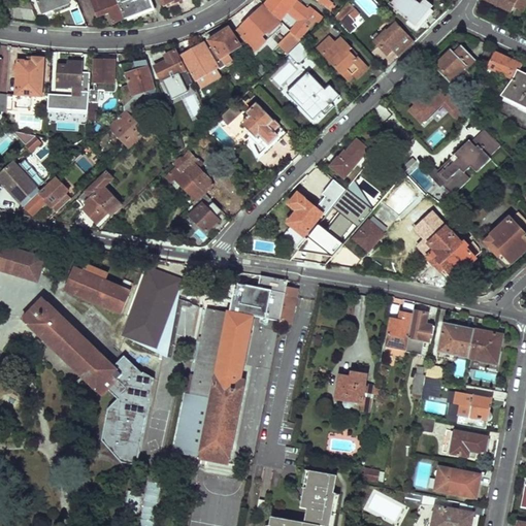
[(33,0),(39,13),(68,3),(67,0),(33,0)]
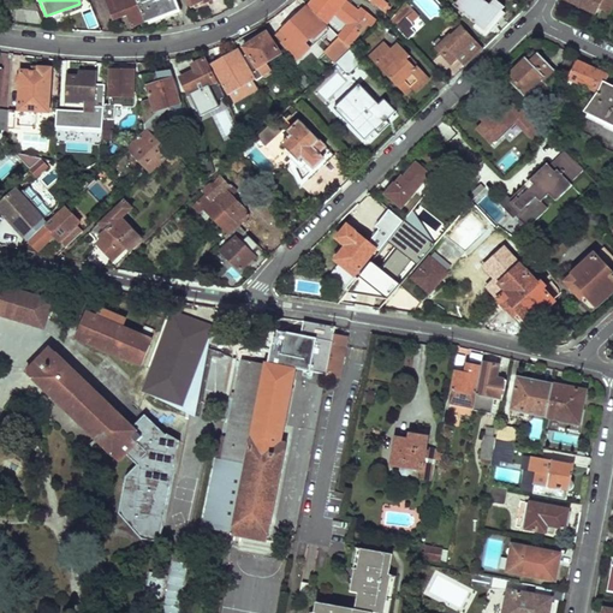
[(107,0),(114,15),(126,10),(132,23),(144,18),(137,0),(107,0)]
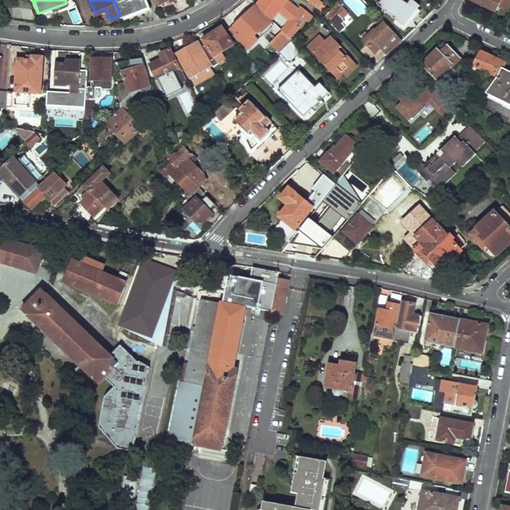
[(114,0),(120,15),(121,17),(146,7),(143,0),(114,0)]
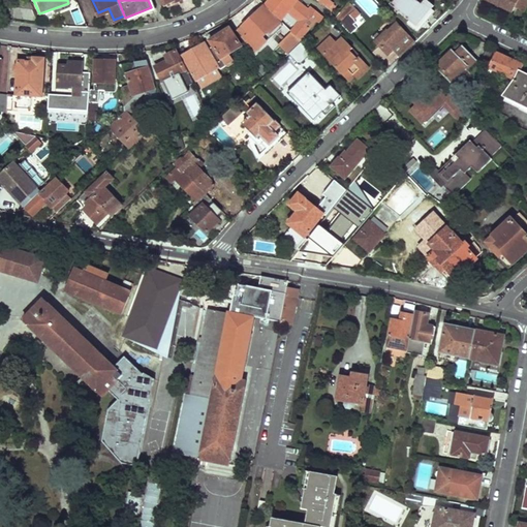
[(266,0),(262,4),(277,19),(293,0),(266,0)]
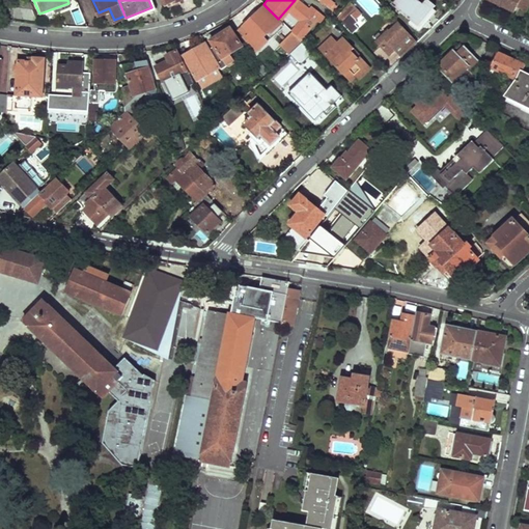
[(317,0),(330,10),(332,8),(331,7),(333,4),(328,0),(317,0)]
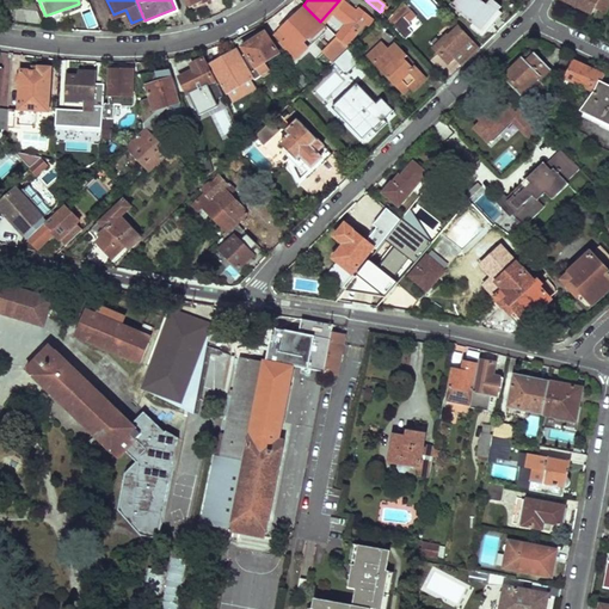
[(398,8),(411,22),(418,14),(404,0),(398,8)]
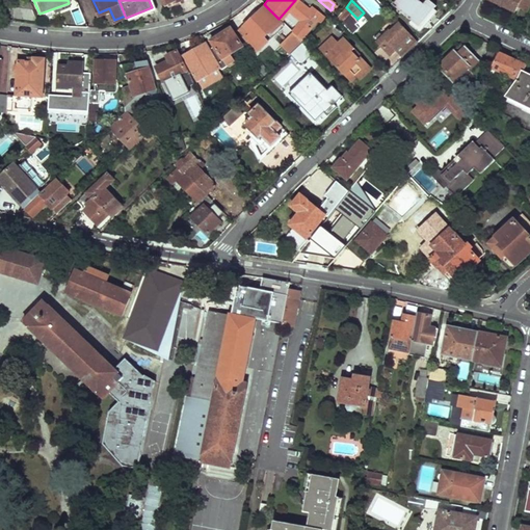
[(395,0),(392,4),(418,26),(434,4),(428,0),(395,0)]
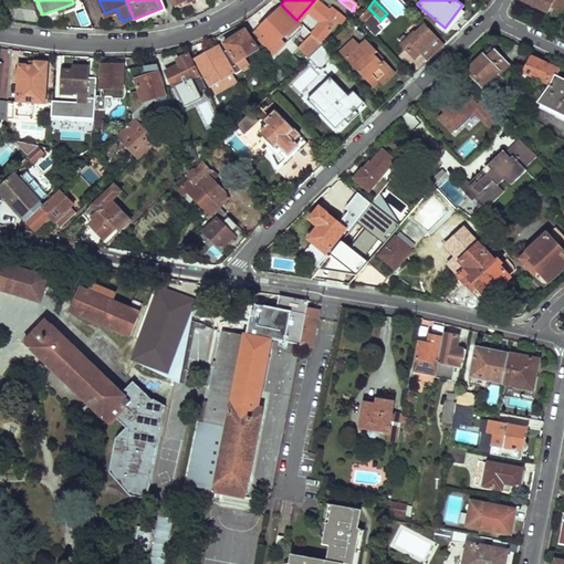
[(518,0),(545,13),(549,7),(552,0),(518,0)]
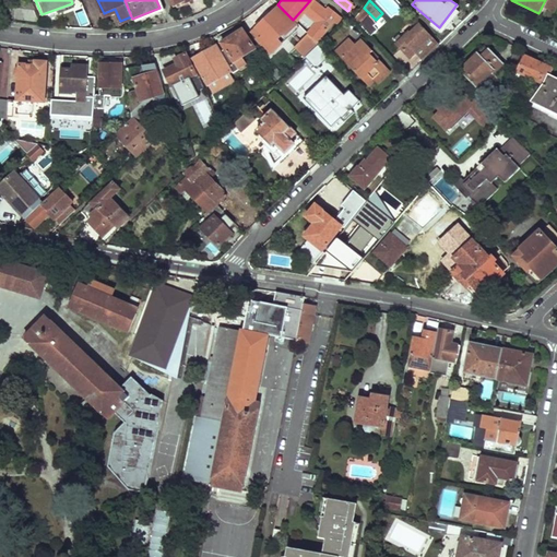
[(556,1),(554,0),(545,0),(542,7),(552,12),(556,1)]
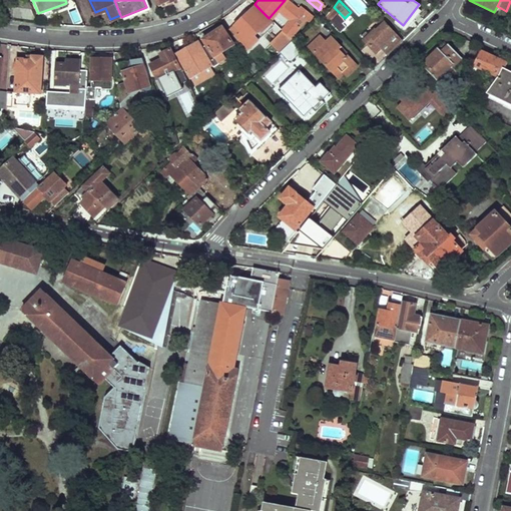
[(15,1),(13,15),(36,18),(30,4),(15,1)]
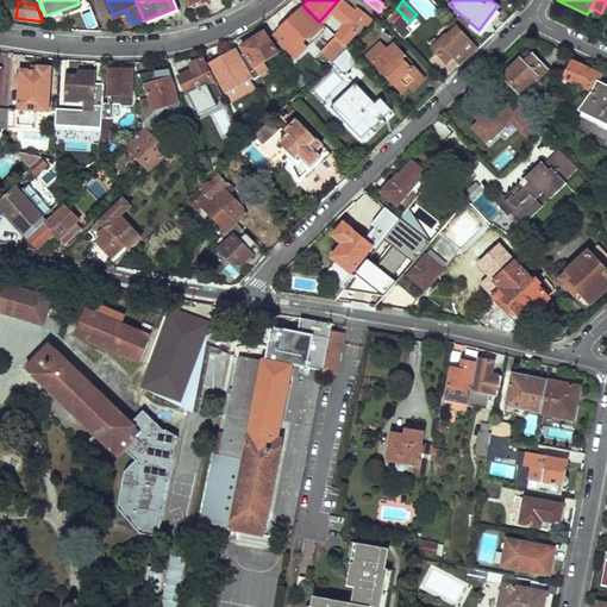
[(360,4),(333,36),(344,48),(362,23),(365,24),(373,14),(360,4)]
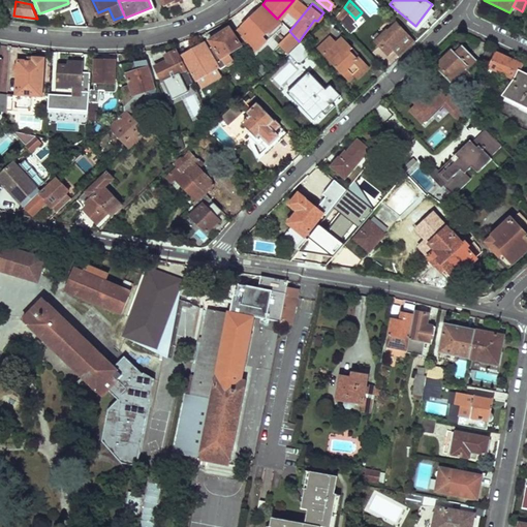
[(260,6),(239,30),(244,35),(243,37),(249,43),(252,40),(255,43),(254,44),(257,48),(260,44),(257,41),(269,30),(270,31),(274,28),(276,30),(278,27),(276,26),(279,22),(260,6)]
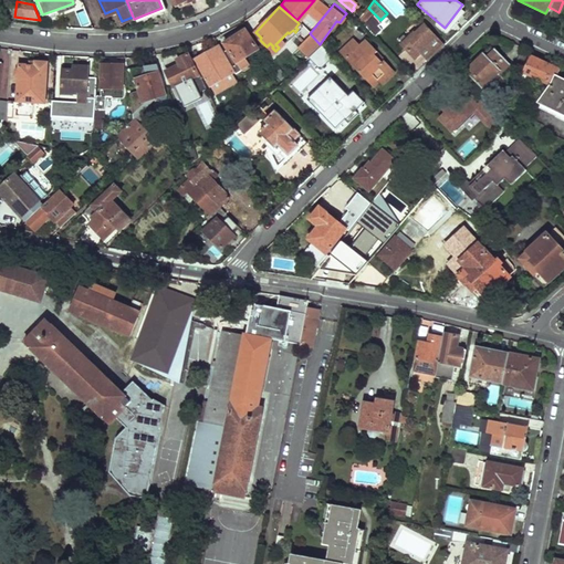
[(380,20),(368,8),(359,18),(375,35),(383,28),(379,25),(383,22),(380,20)]
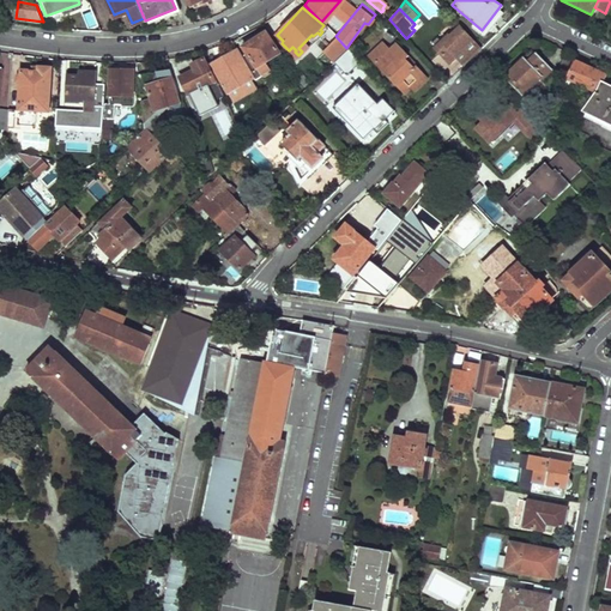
[(431,42),(442,55),(447,50),(461,66),(481,48),(459,24),(442,42),(437,36),(431,42)]
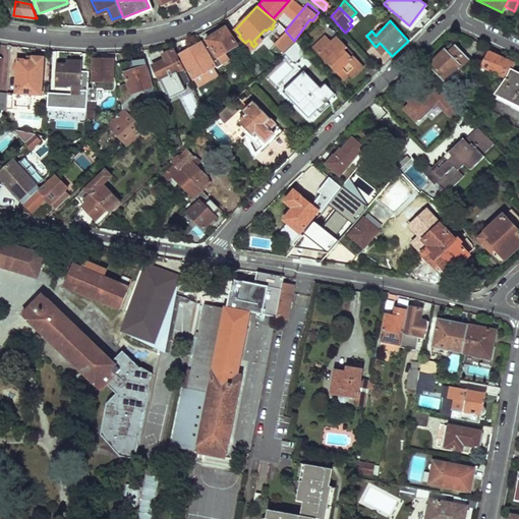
[(204,47),(215,65),(219,67),(224,63),(228,64),(233,61),(233,58),(228,51),(238,43),(225,25),(208,38),(211,43),(204,47)]
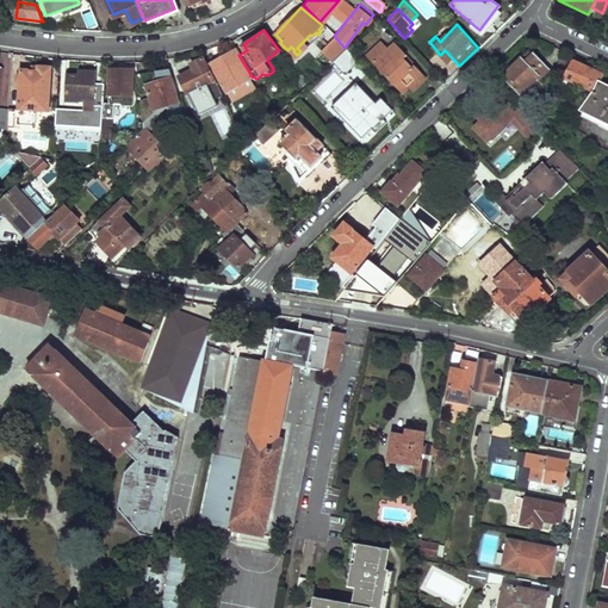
[(345,48),(334,36),(326,44),(336,56),(337,55),(346,48),(345,48)]
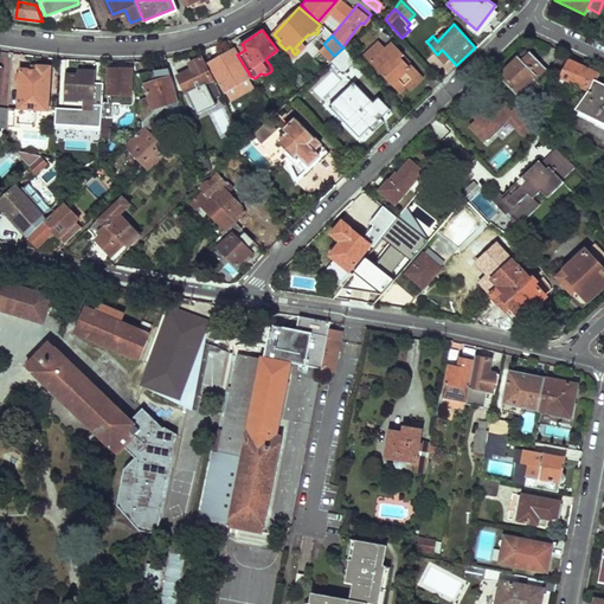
[(364,57),(393,88),(399,82),(404,87),(407,91),(422,77),(409,64),(407,65),(400,58),(403,56),(392,44),(385,50),(379,43),(364,57)]
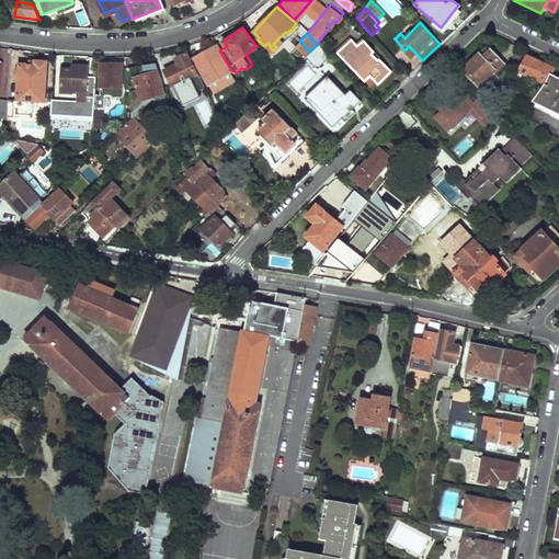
[(193,57),(208,83),(209,83),(230,71),(231,70),(219,50),(216,44),(214,45),(193,57)]
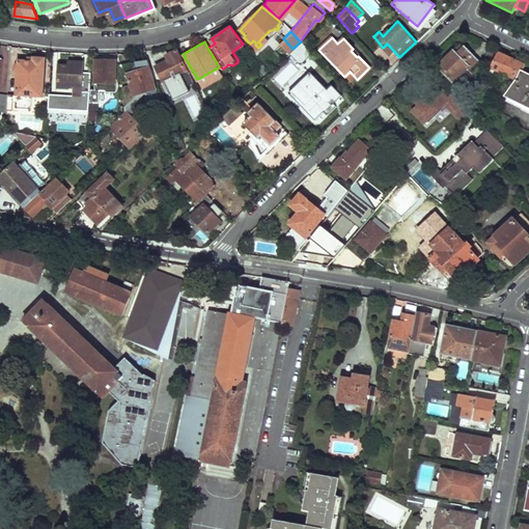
[(300,65),(312,54),(301,43),(288,54),(300,65)]
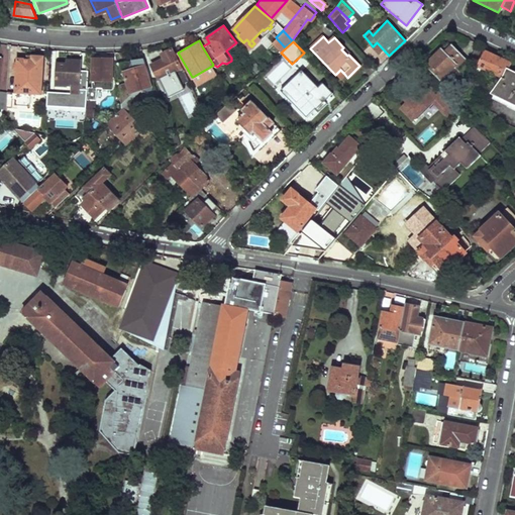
[(446,41),(424,64),(440,79),(454,65),(455,67),(466,58),(451,43),(450,44),(446,41)]
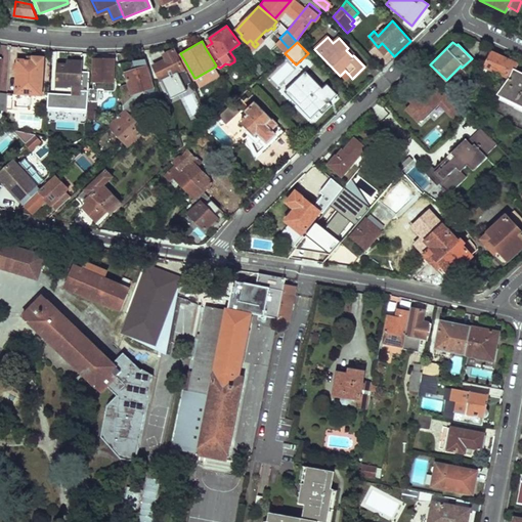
[(190,82),(175,49),(165,53),(167,59),(155,64),(166,92),(190,82)]
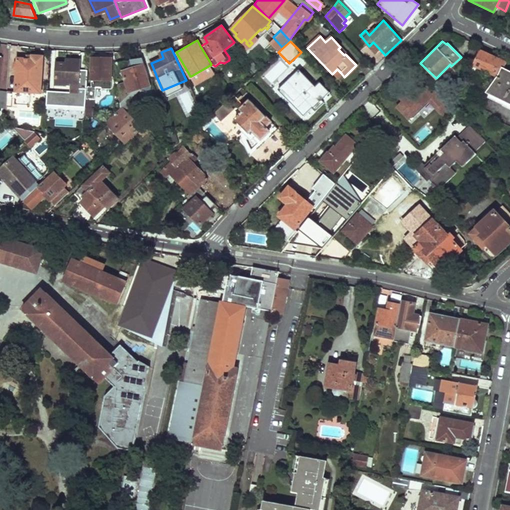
[(479,51),(472,66),(481,70),(496,77),(501,67),(503,62),(479,51)]
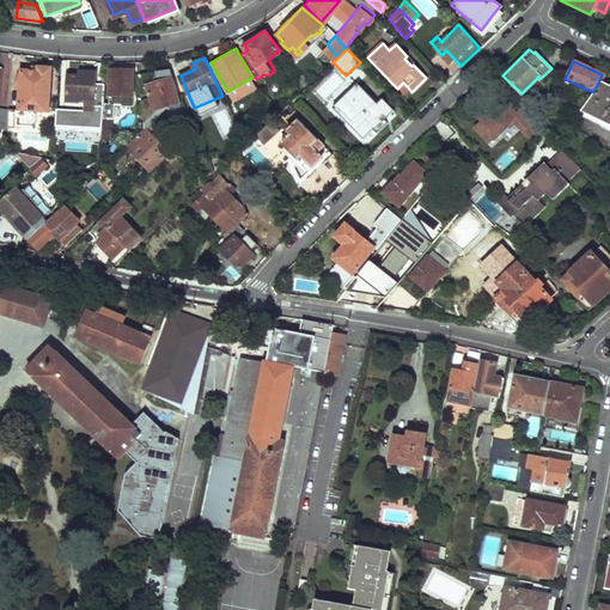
[(31,71),(20,69),(18,110),(7,109),(7,110),(7,128),(12,128),(12,124),(34,126),(35,111),(47,111),(49,68),(37,67),(37,72),(31,71)]
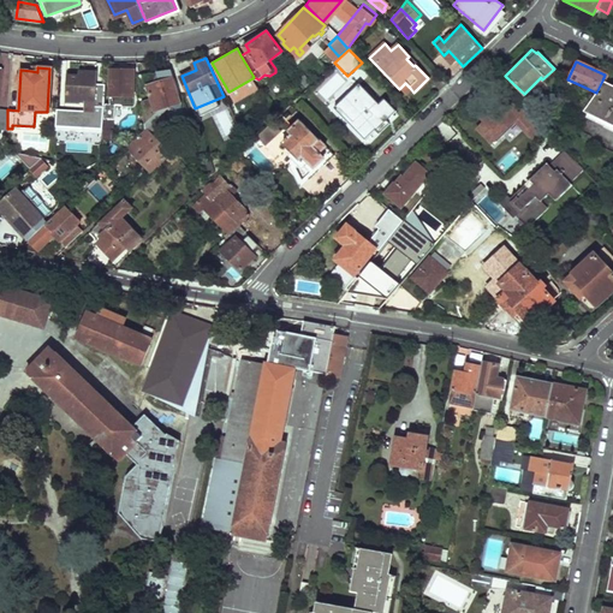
[(112,67),(109,101),(103,101),(103,106),(103,113),(103,115),(105,117),(103,128),(109,128),(114,125),(117,105),(135,105),(137,69),(112,67)]
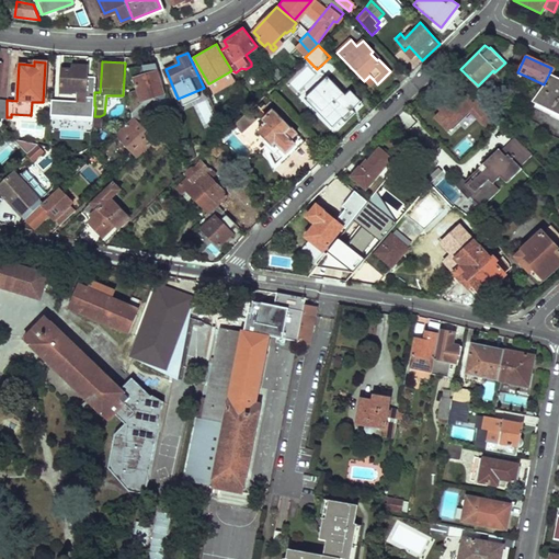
[(95,76),(87,76),(87,65),(66,64),(65,68),(60,68),(59,90),(77,91),(76,100),(84,100),(86,97),(90,97),(94,97),(94,92),(95,76)]
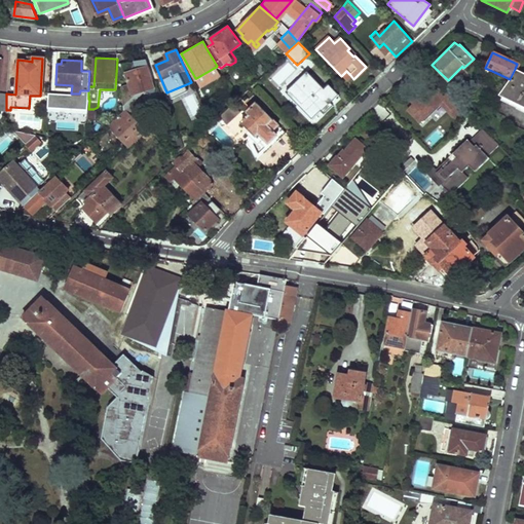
[(256,68),(260,74),(264,71),(259,64),(256,68)]
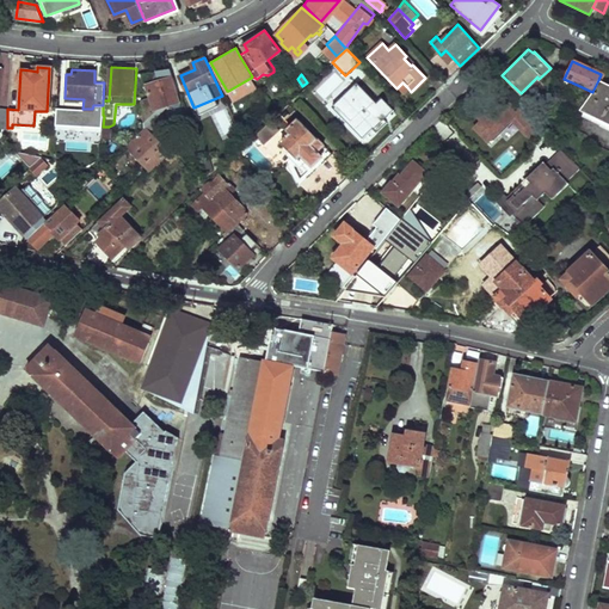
[(147,85),(155,110),(182,100),(174,77),(147,85)]
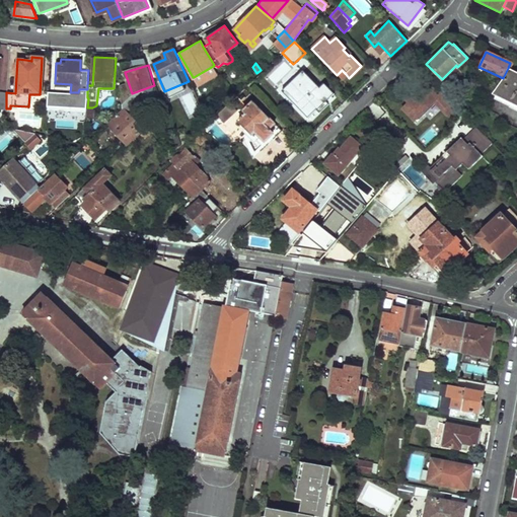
[(217,74),(213,66),(194,77),(198,85),(217,74)]
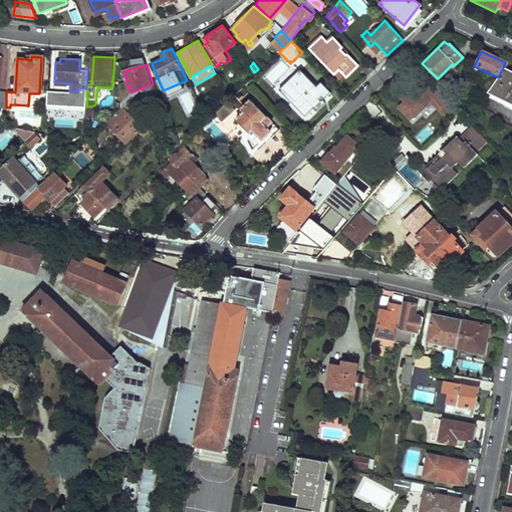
[(483,70),(474,66),(470,75),(479,79),(483,70)]
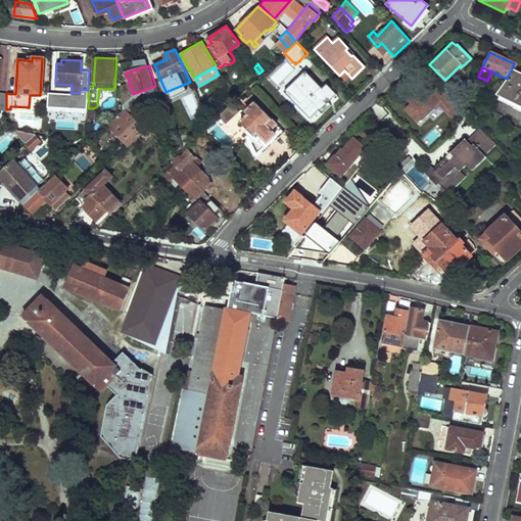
[(507,79),(495,94),(520,105),(520,73),(512,68),(507,79)]
